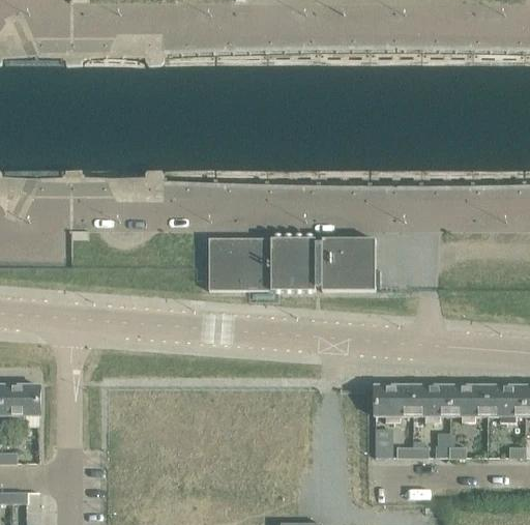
[(529,33),(117,33),(114,38),(34,38),(21,11),(4,21),(6,24),(0,31),(0,65),(2,64),(2,59),(36,57),(63,58),(63,60),(65,60),(65,64),(67,66),(80,65),(82,64),(82,60),(84,60),(84,57),(144,58),(144,60),(146,60),(146,63),(148,65),(160,65),(164,63),(164,57),(166,57),(166,55),(305,51),(427,51),(529,52),(529,33)]
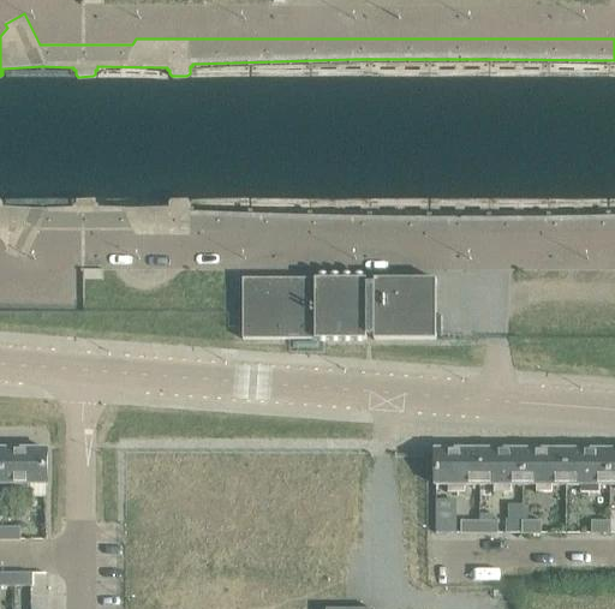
[(614,214),(495,216),(354,215),(192,212),(189,204),(189,197),(189,195),(186,193),(171,192),(168,195),(167,197),(167,199),(97,201),(97,199),(95,198),(94,195),(94,192),(75,192),(75,196),(75,198),(72,201),(34,202),(1,201),(1,195),(0,193),(0,237),(7,246),(5,250),(24,261),(40,231),(132,230),(136,236),(614,236),(614,214)]
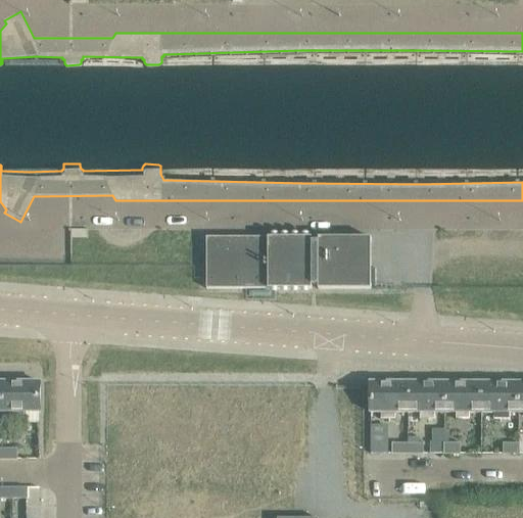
[(263,233),(205,233),(205,273),(206,284),(245,284),(259,284),(276,284),(311,284),(311,282),(311,280),(316,280),(318,280),(318,282),(318,284),(371,284),(371,233),(318,233),(318,235),(317,237),(312,237),(312,236),(312,233),(268,233),(263,233)]
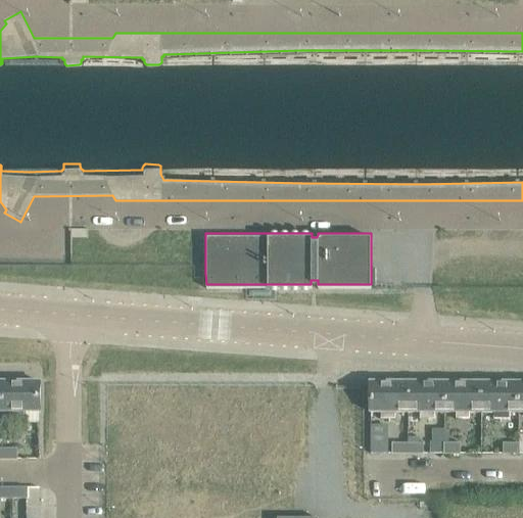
[(26,409),(39,409),(41,409),(41,377),(1,377),(1,409),(12,409),(12,413),(26,413),(26,409)]
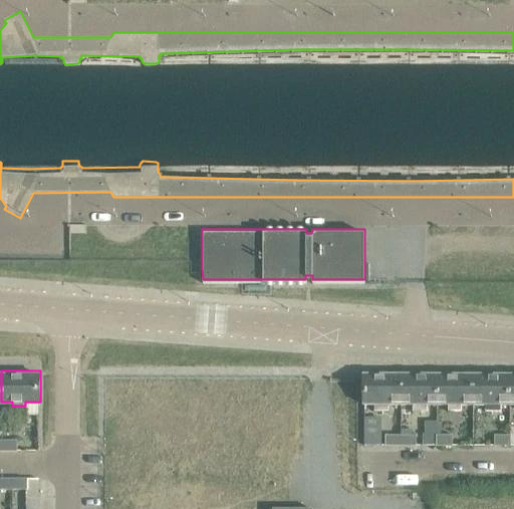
[(388,401),(400,401),(401,370),(362,370),(362,402),(374,401),(374,407),(388,407),(388,401)]
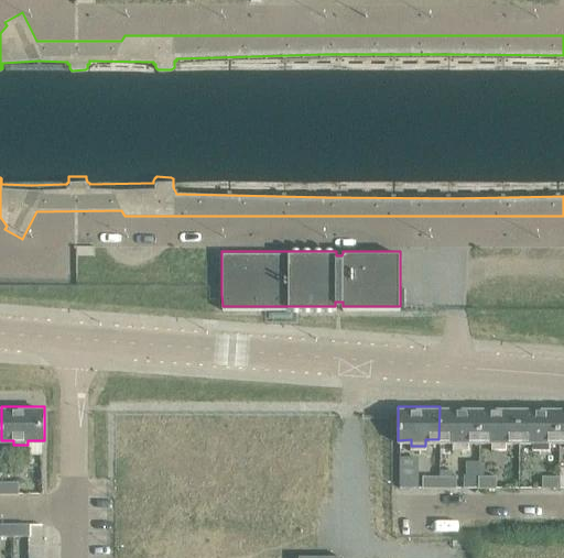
[(468,439),(480,439),(480,406),(440,406),(438,439),(453,439),(453,446),(468,446),(468,439)]
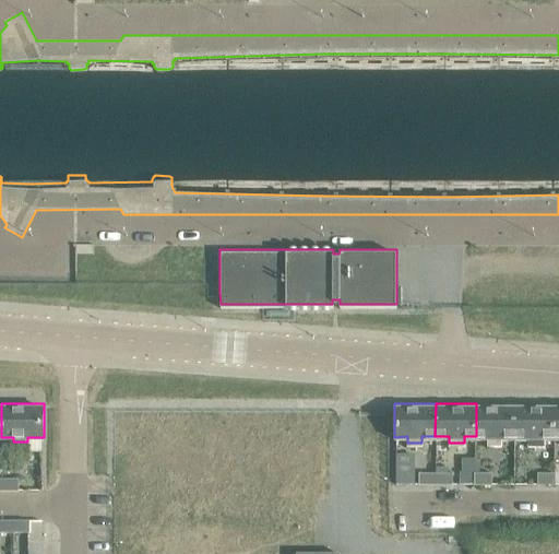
[(501,436),(514,436),(514,403),(476,403),(476,436),(487,436),(487,443),(501,443),(501,436)]
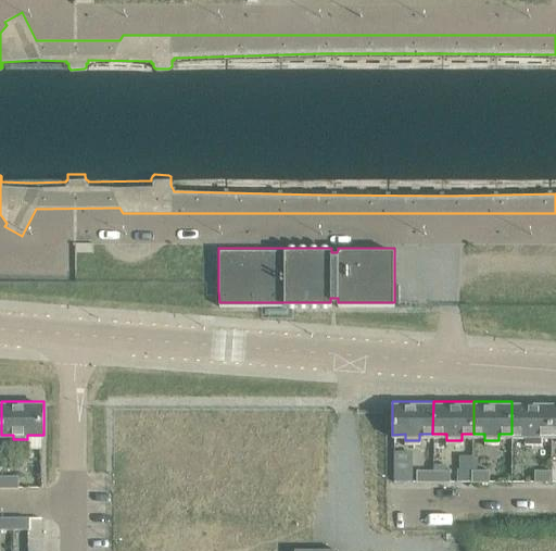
[(541,435),(552,435),(552,401),(512,401),(512,434),(525,434),(525,440),(541,440),(541,435)]
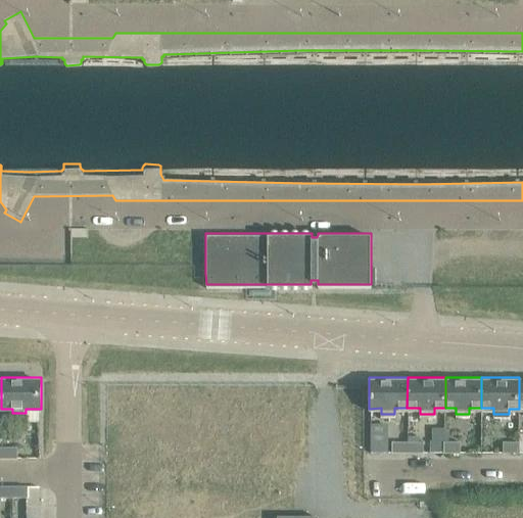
[(432,424),(432,450),(443,450),(443,438),(443,424),(432,424)]
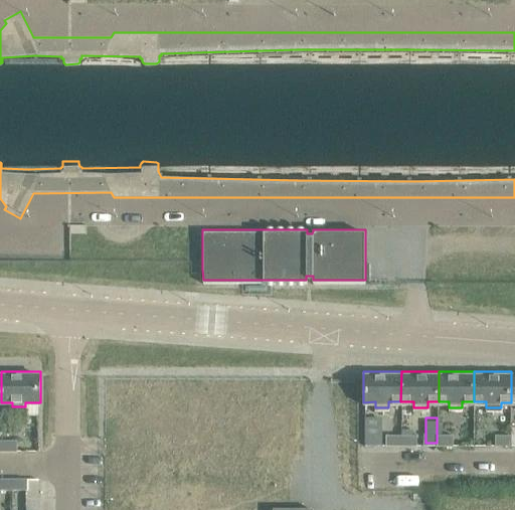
[(364,442),(378,442),(378,418),(364,418),(364,442)]
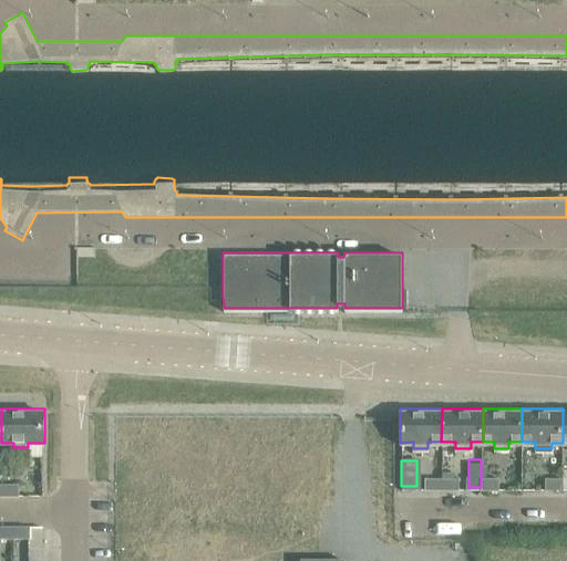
[(424,475),(424,487),(442,487),(442,475),(424,475)]
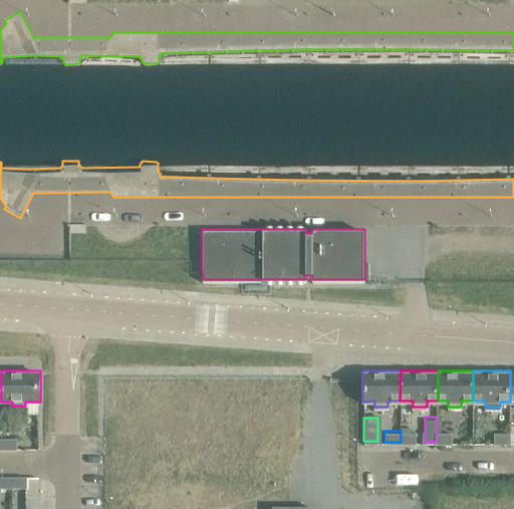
[(416,431),(401,431),(401,442),(416,442),(416,431)]
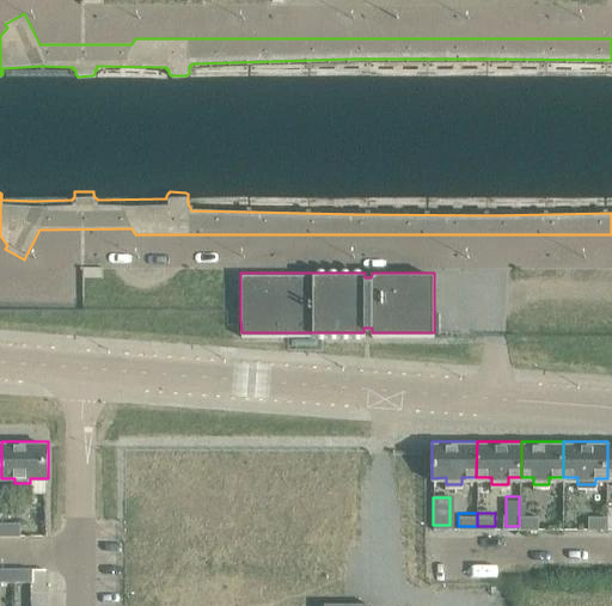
[(538,513),(519,513),(519,526),(538,526),(538,513)]
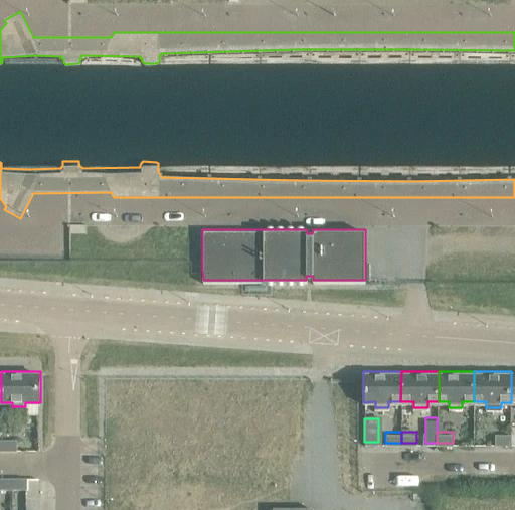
[(495,443),(511,442),(511,432),(495,432),(495,443)]
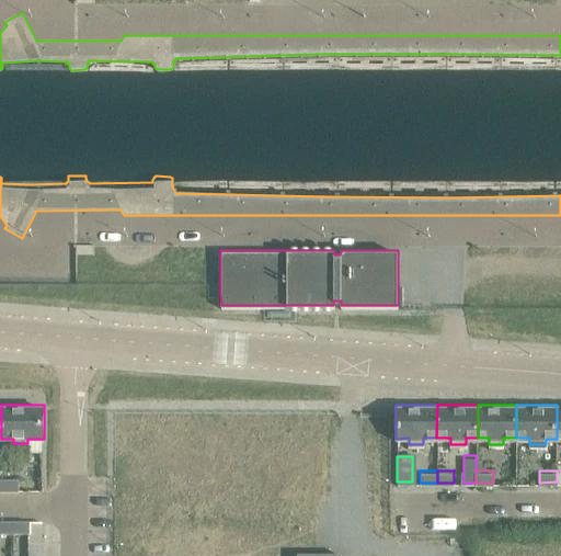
[(19,476),(1,476),(1,489),(19,489),(19,476)]
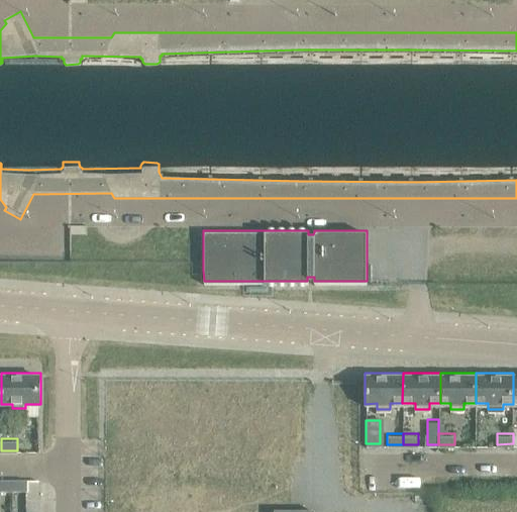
[(0,488),(12,489),(12,478),(0,478),(0,488)]
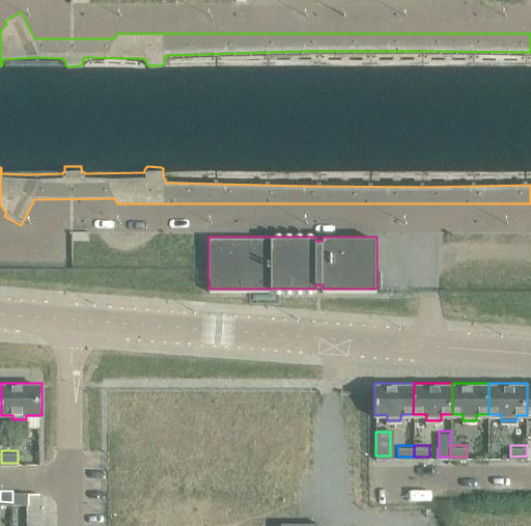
[(39,525),(40,491),(12,491),(12,502),(27,502),(26,525),(39,525)]
